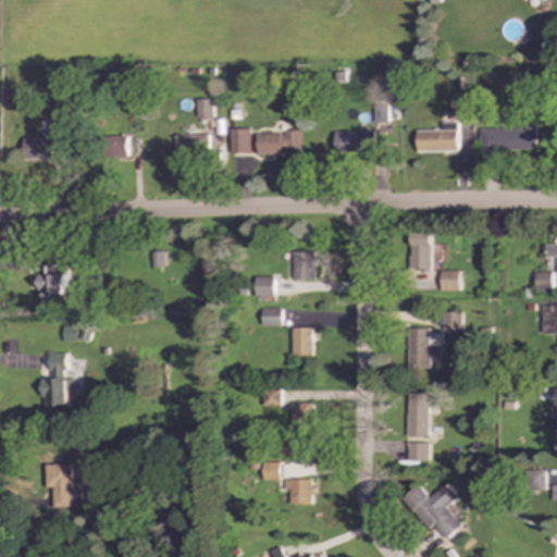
[(211,116),(211,99),(195,100),(195,118),(211,116)]
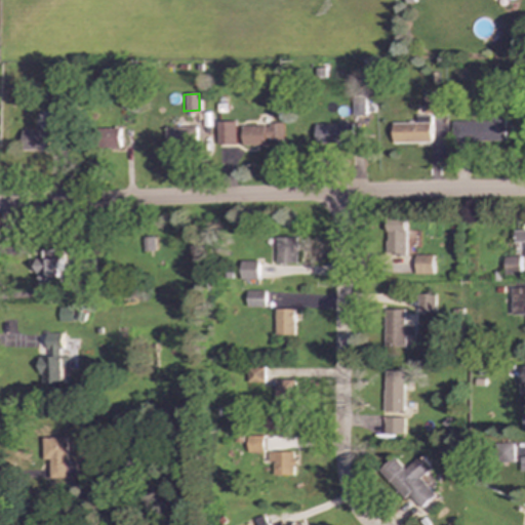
[(364,97),(352,97),(352,115),(364,116),(364,97)]
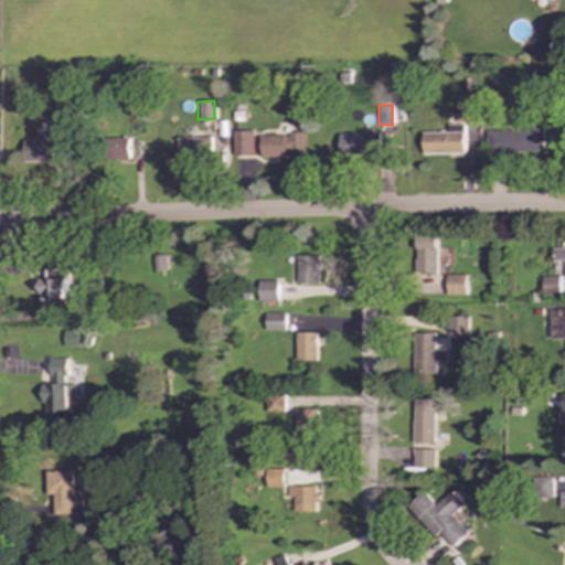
[(455,123),(471,123),(471,105),(455,105),(455,123)]
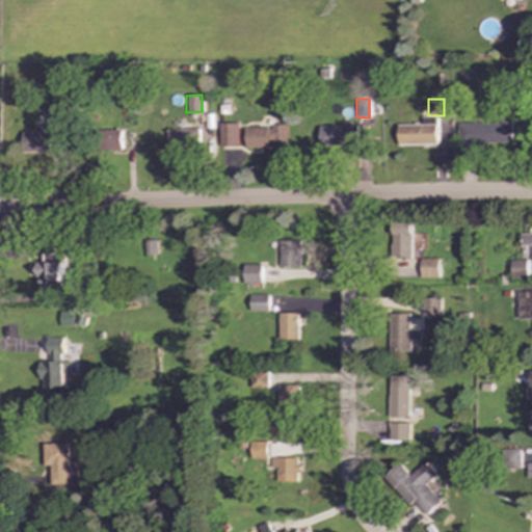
[(21,153),(47,152),(47,142),(60,142),(59,115),(46,115),(47,126),(36,126),(36,132),(21,132),(21,153)]
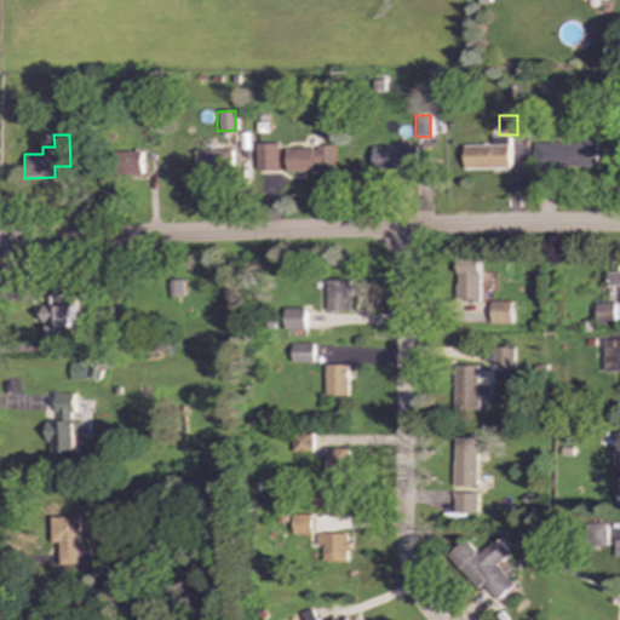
[(509,137),(491,137),(491,145),(463,145),(464,170),(509,168),(509,137)]
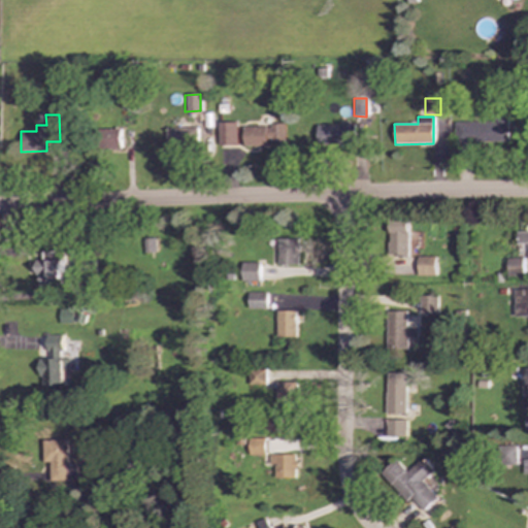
[(507,142),(507,121),(455,122),(455,143),(507,142)]
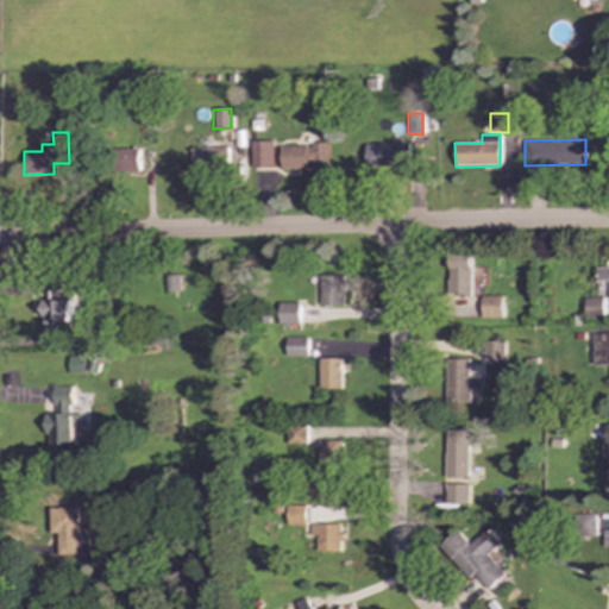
[(250,142),(250,168),(271,168),(271,142),(250,142)]
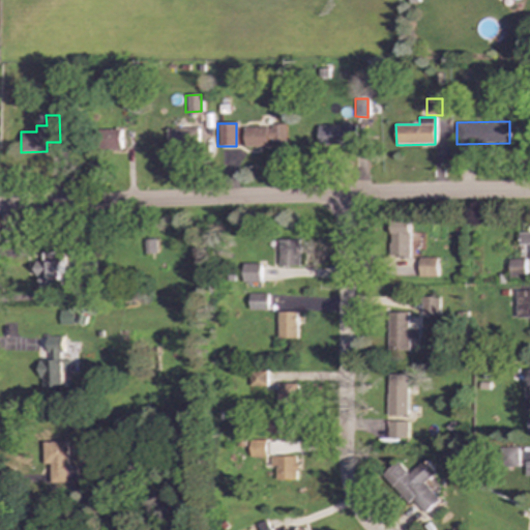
[(243,128),(243,147),(267,147),(266,142),(284,142),(284,124),(271,124),(271,127),(243,128)]
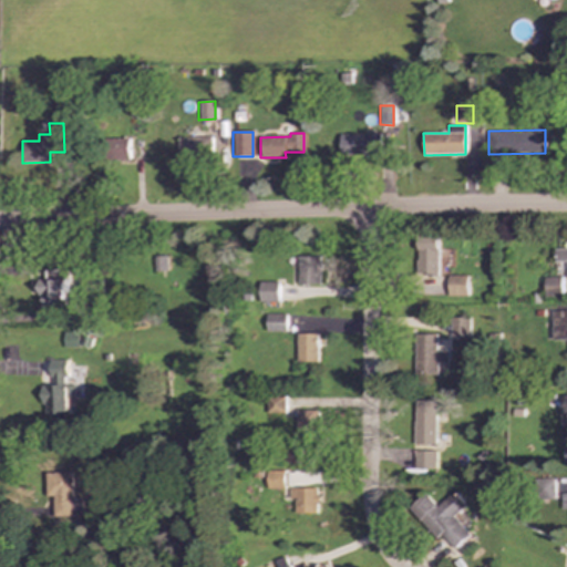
[(339,135),(340,157),(381,156),(380,134),(339,135)]
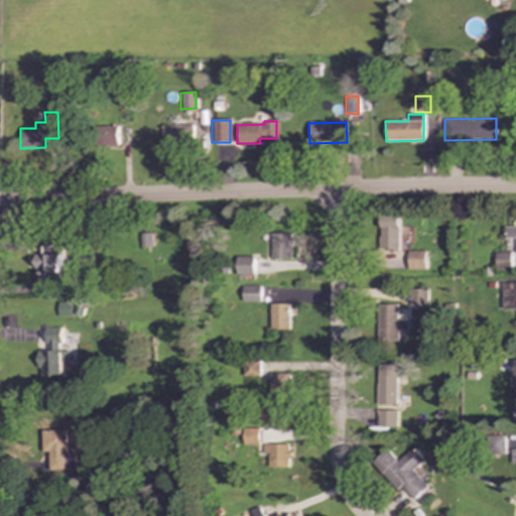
[(161,126),(161,144),(190,144),(190,125),(161,126)]
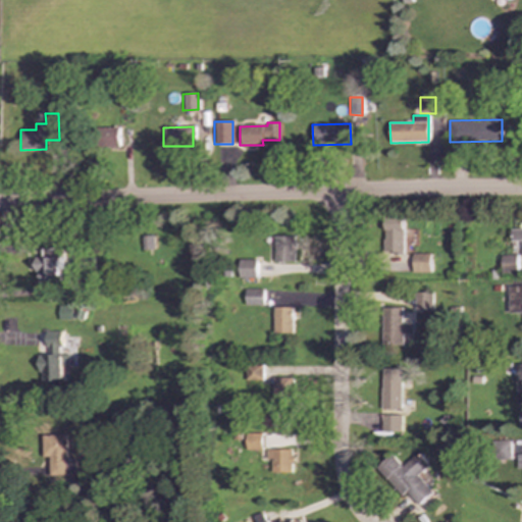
[(118,128),(96,127),(95,147),(117,148),(118,128)]
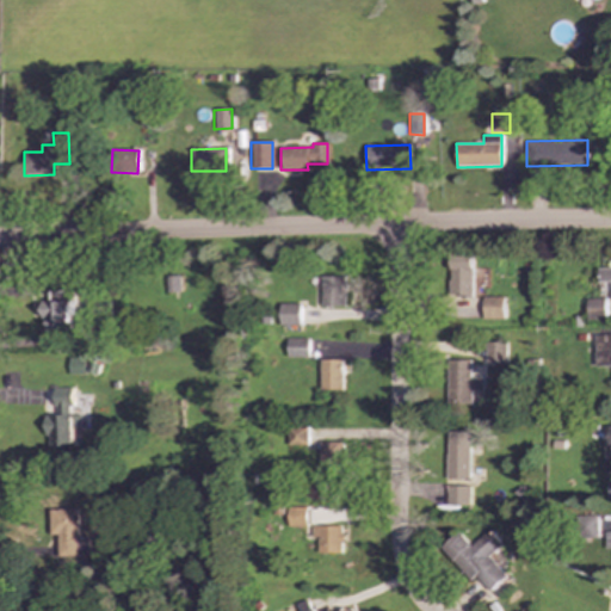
[(470,296),(471,255),(449,255),(449,295),(470,296)]
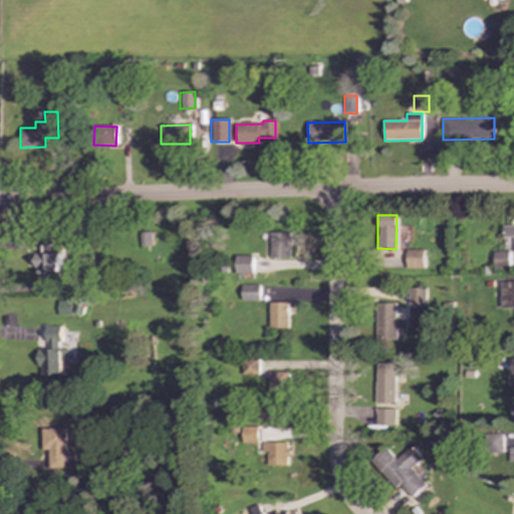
[(513,226),(503,226),(502,238),(513,238),(513,226)]
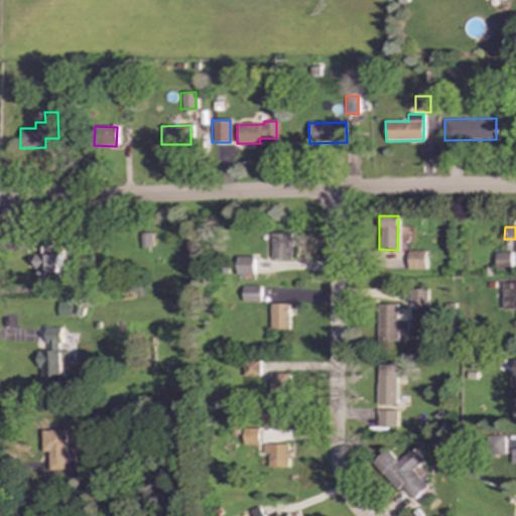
[(271,259),(290,259),(291,234),(271,234),(271,259)]
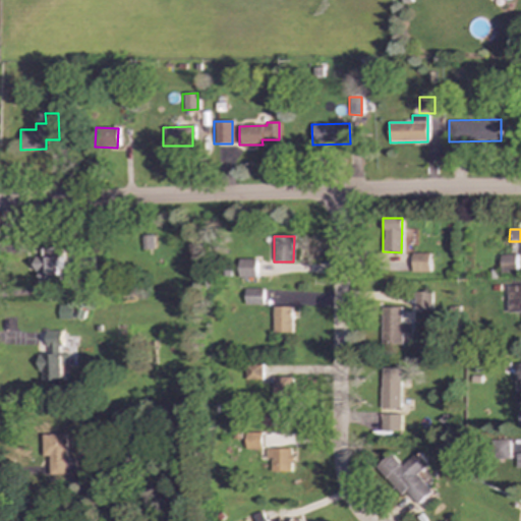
[(37,256),(36,281),(60,281),(61,248),(43,248),(42,256),(37,256)]
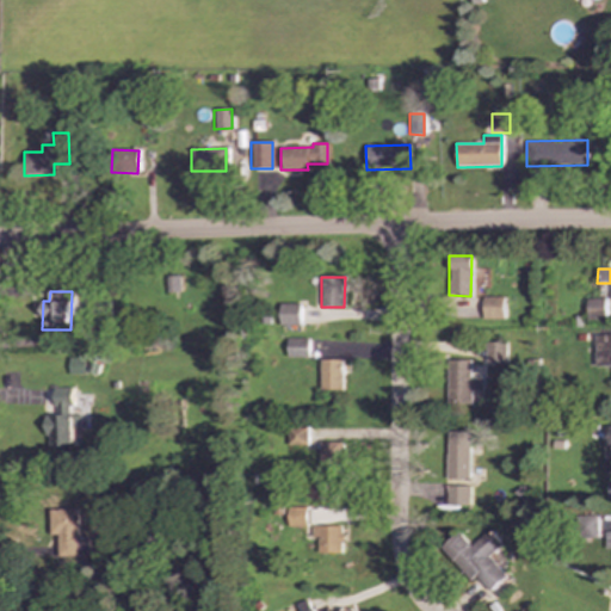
[(482,320),(503,319),(503,297),(482,297),(482,320)]
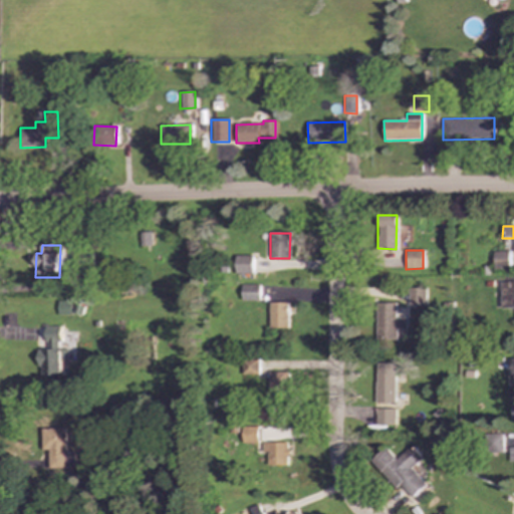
[(509,269),(509,251),(493,252),(494,269),(509,269)]
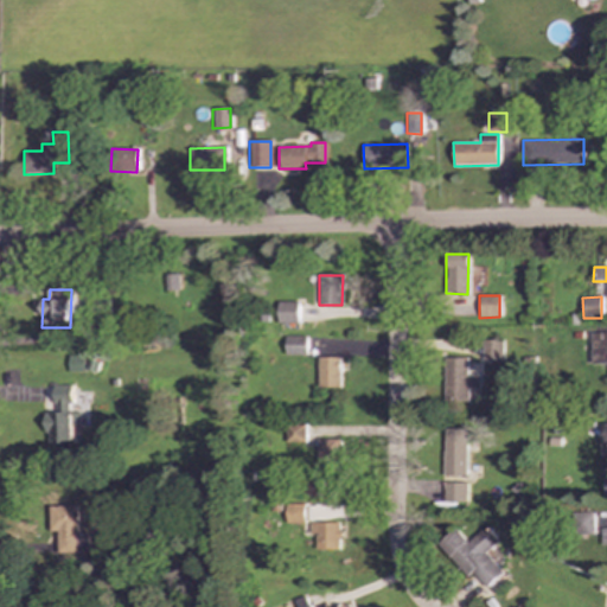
[(278,324),(298,323),(296,301),(276,302),(278,324)]
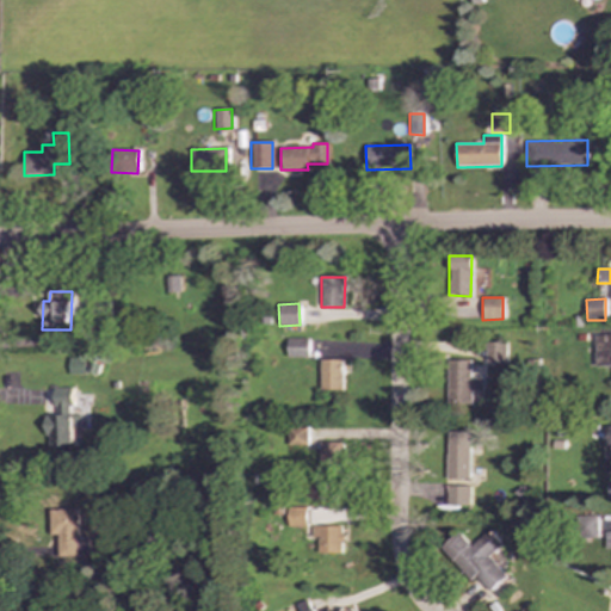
[(594,366),(610,366),(610,334),(594,335),(594,366)]
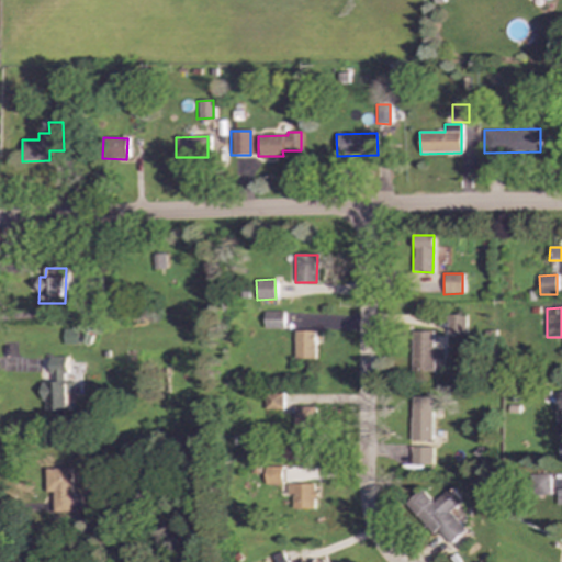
[(263,328),(282,328),(283,312),(263,312),(263,328)]
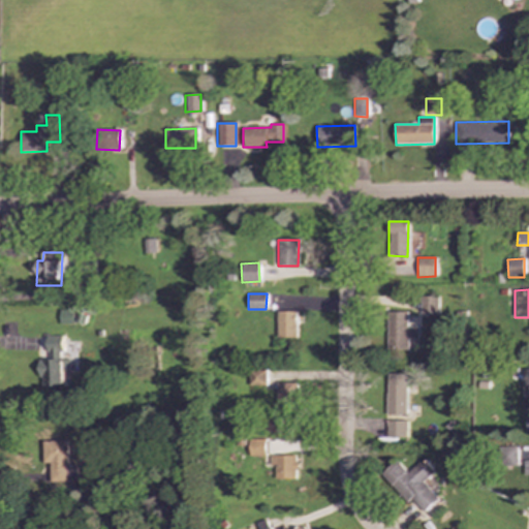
[(438,315),(437,297),(419,297),(419,315),(438,315)]
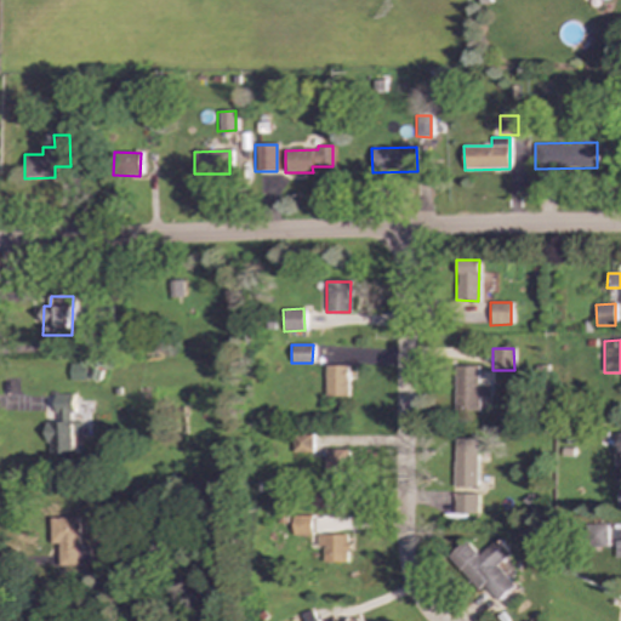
[(325,396),(347,397),(348,365),(325,365),(325,396)]
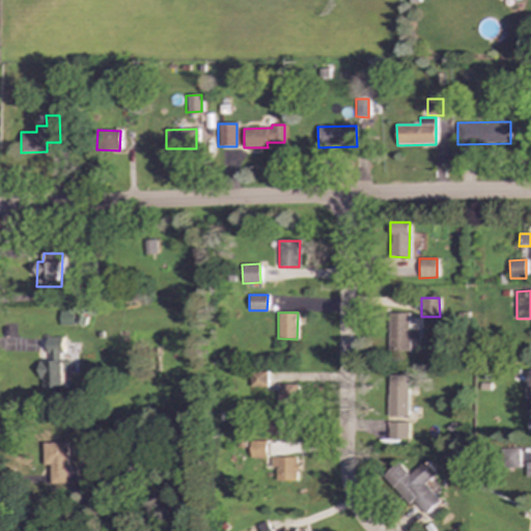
[(388,351),(410,351),(410,340),(420,340),(420,328),(409,328),(409,313),(389,313),(388,351)]
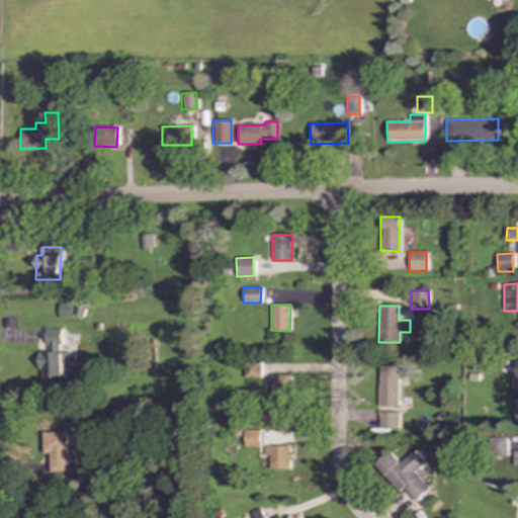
[(61,330),(47,330),(47,352),(39,352),(39,381),(63,381),(62,364),(69,364),(69,352),(61,352),(61,330)]
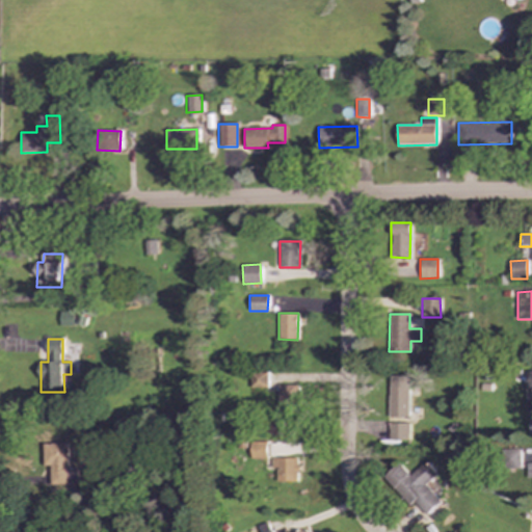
[(249,388),(267,388),(267,372),(249,372),(249,388)]
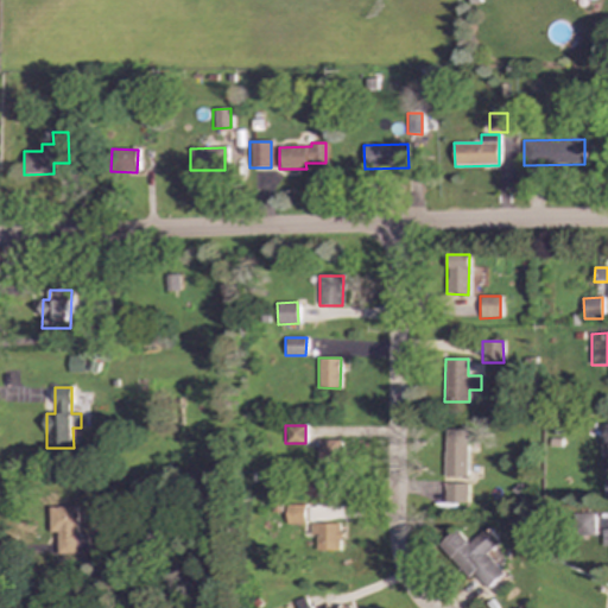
[(467,476),(468,430),(444,430),(444,476),(467,476)]
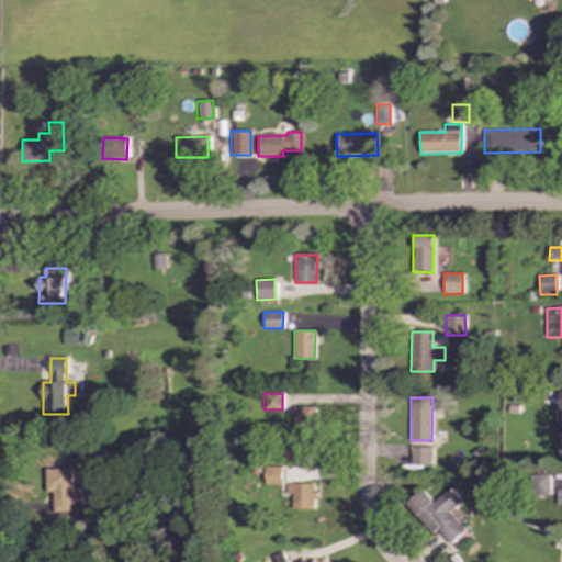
[(314,406),(293,406),(293,430),(314,431),(314,406)]
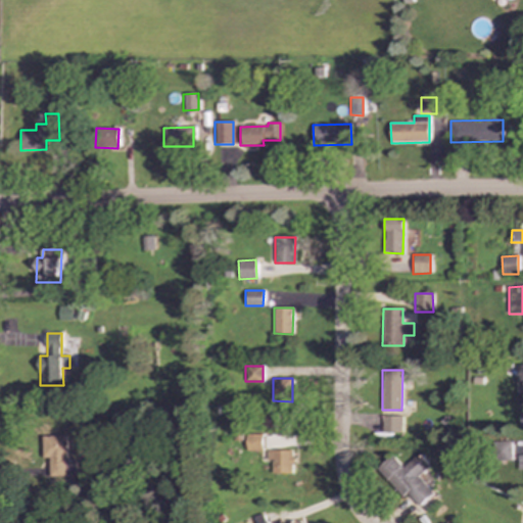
[(382,432),(402,433),(402,416),(383,416),(382,432)]
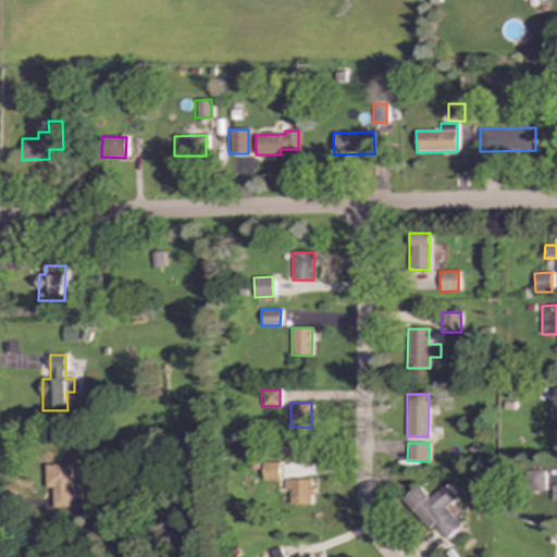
[(262,462),(263,481),(280,480),(280,462),(262,462)]
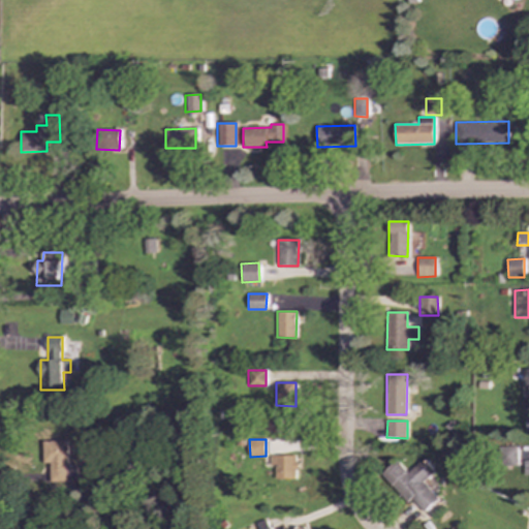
[(42,441),(43,463),(50,463),(51,483),(67,481),(66,440),(42,441)]
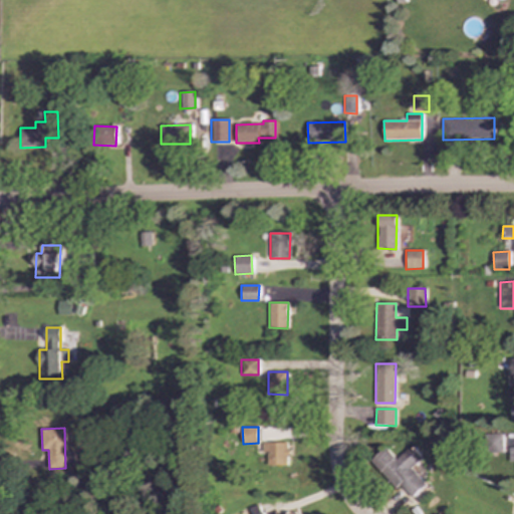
[(502,434),(488,435),(489,453),(503,453),(502,434)]
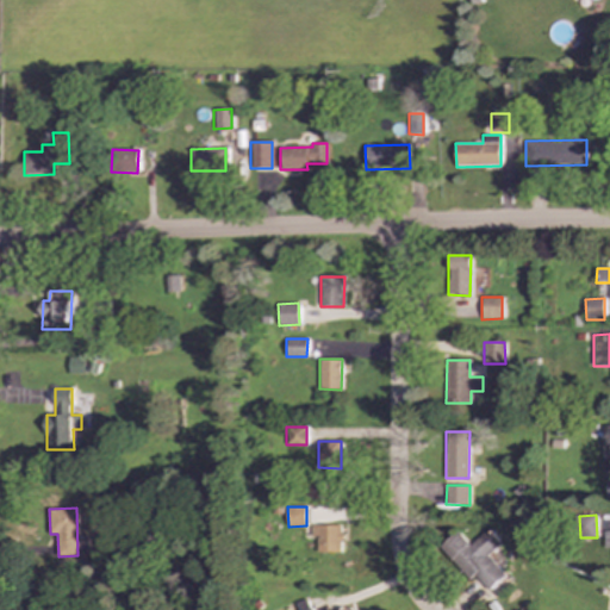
[(317,553),(342,552),(342,526),(311,526),(311,536),(317,536),(317,553)]
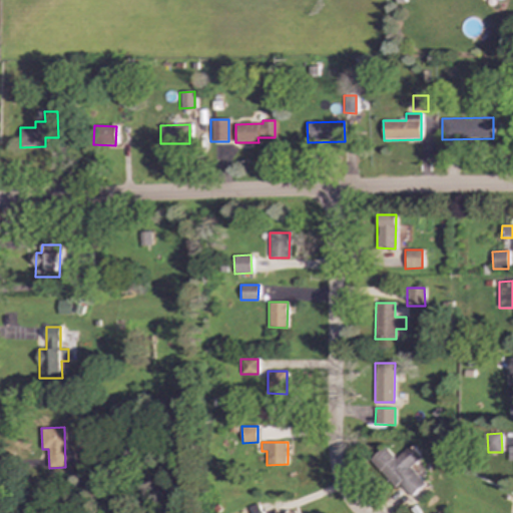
[(396,459),(386,447),(373,459),(409,499),(426,484),(411,467),(421,457),(411,446),(396,459)]
